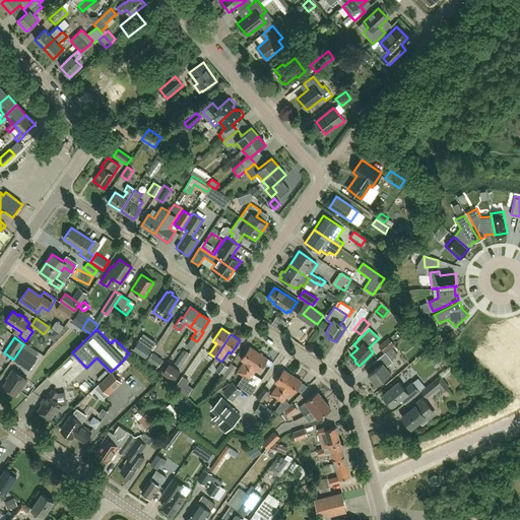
[(385,352),(394,344),(388,338),(379,346),(385,352)]
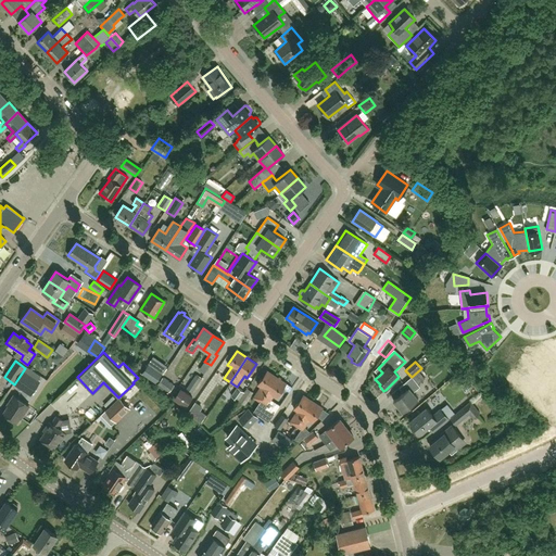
[(162,375),(149,365),(142,375),(156,383),(162,375)]
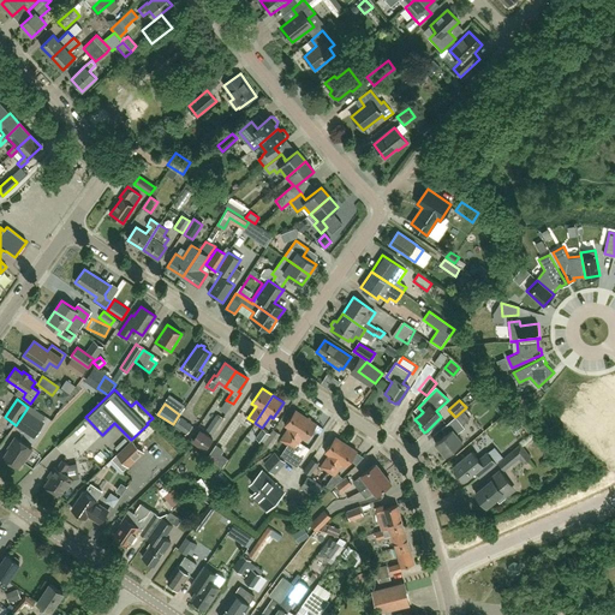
[(280,440),(287,445),(306,417),(296,410),(285,425),(288,428),(280,440)]
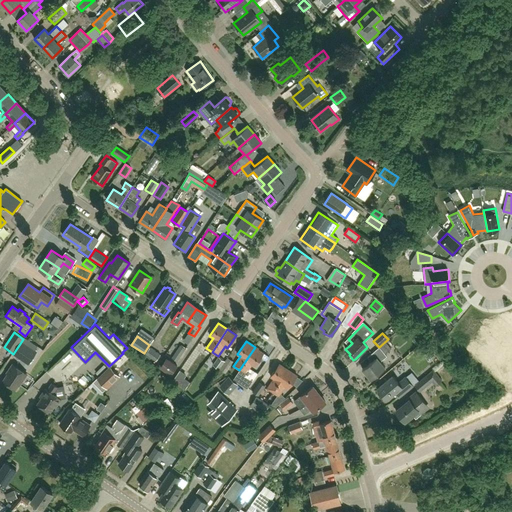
[(36,352),(22,342),(14,354),(28,363),(36,352)]
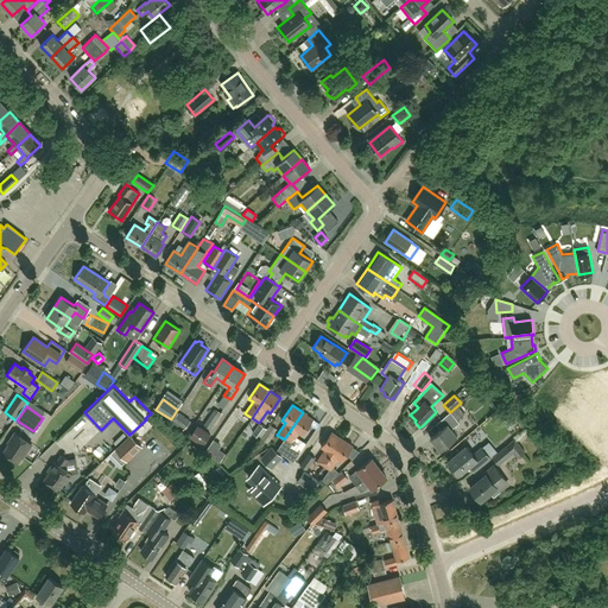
[(458,406),(451,412),(457,420),(464,415),(458,406)]
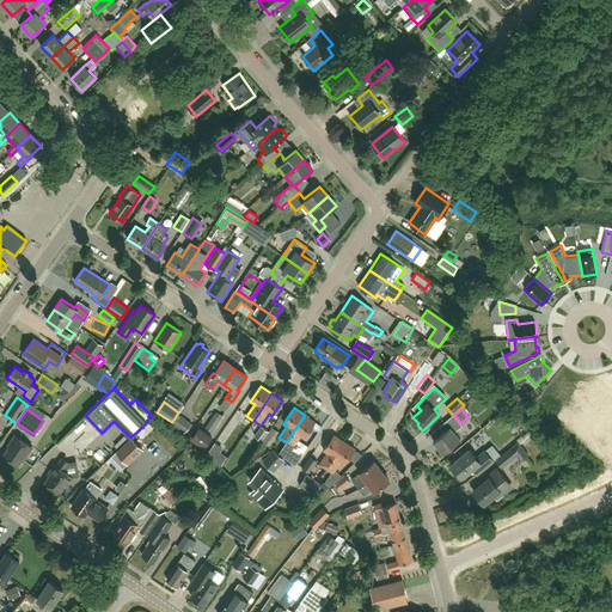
[(212,433),(222,417),(215,412),(204,428),(212,433)]
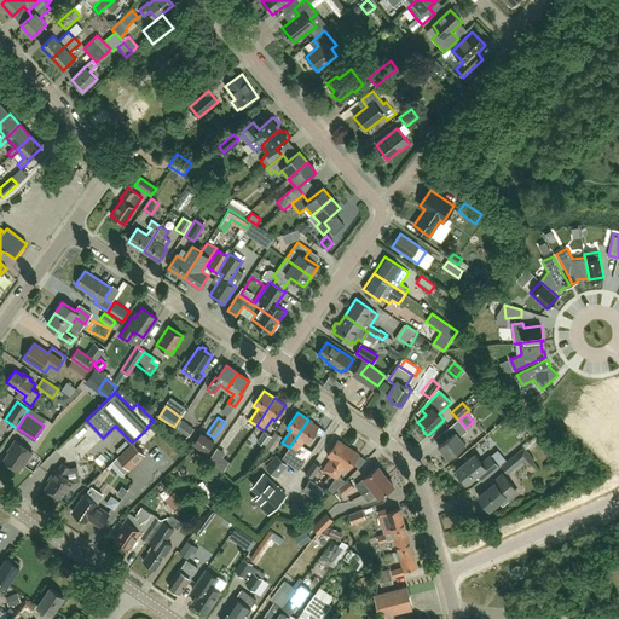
[(174,429),(187,438),(194,429),(181,420),(174,429)]
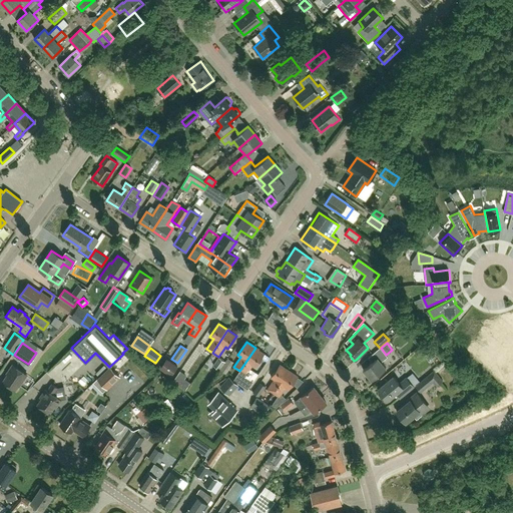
[(265,354),(255,348),(239,371),(234,379),(247,389),(252,383),(244,377),(252,365),(255,367),(265,354)]
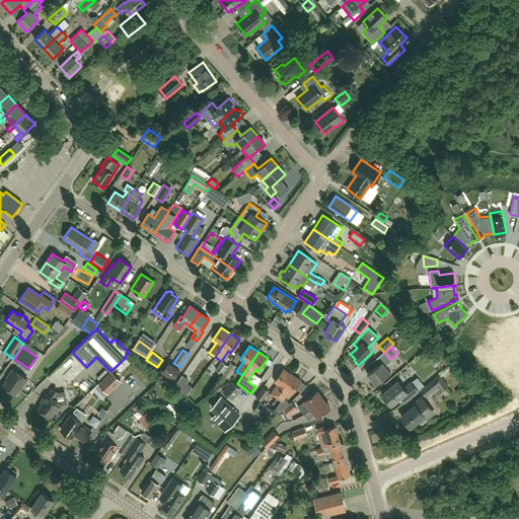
[(385,367),(392,361),(384,352),(373,362),(376,367),(367,374),(376,384),(390,372),(385,367)]
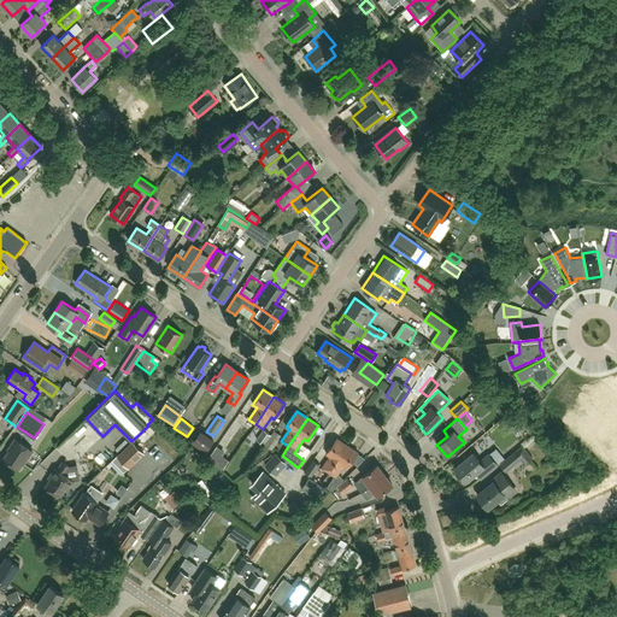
[(74,448),(94,429),(87,422),(66,441),(74,448)]
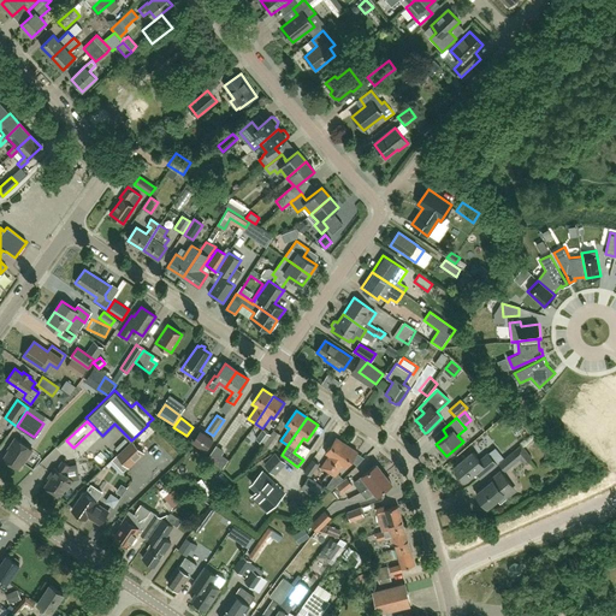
[(154,431),(149,426),(138,436),(143,442),(154,431)]
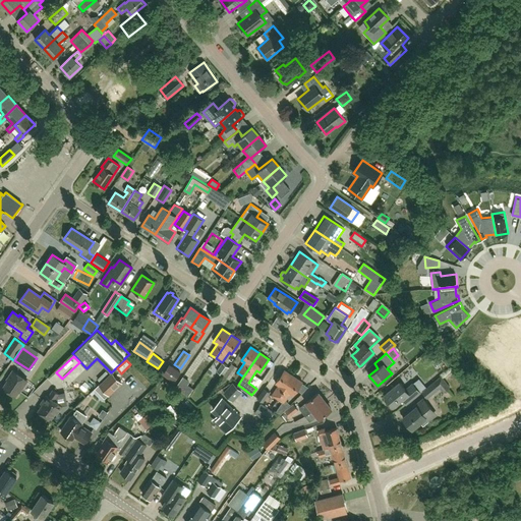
[(222,363),(216,371),(223,375),(228,368),(222,363)]
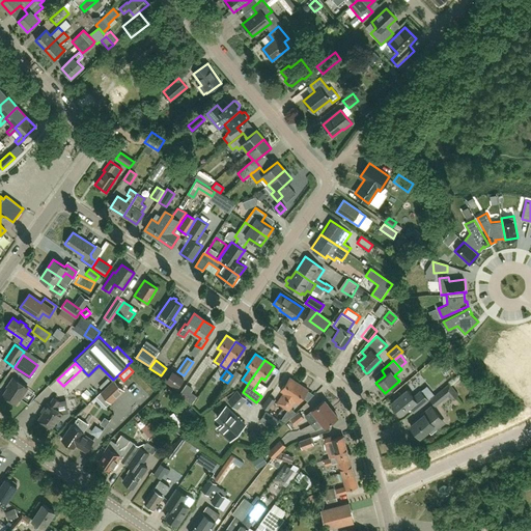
[(177,389),(184,380),(172,371),(166,381),(177,389)]
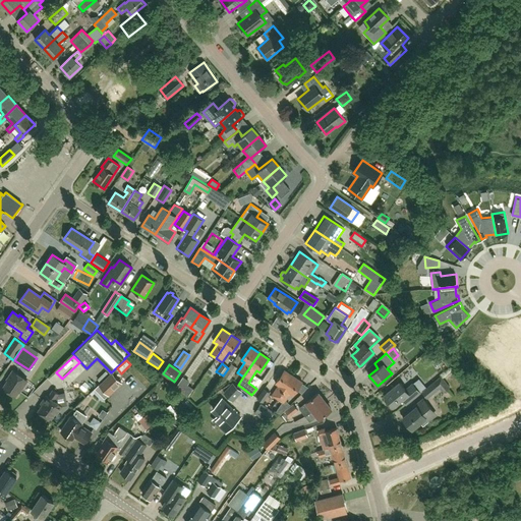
[(232,364),(223,375),(229,380),(237,368),(232,364)]
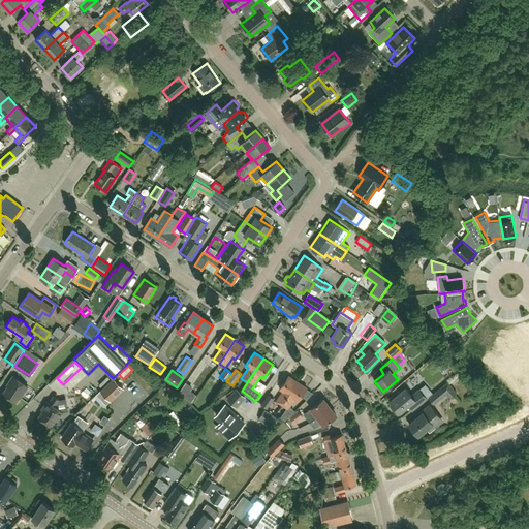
[(282,406),(287,397),(298,382),(288,375),(279,390),(282,392),(276,401),(282,406)]
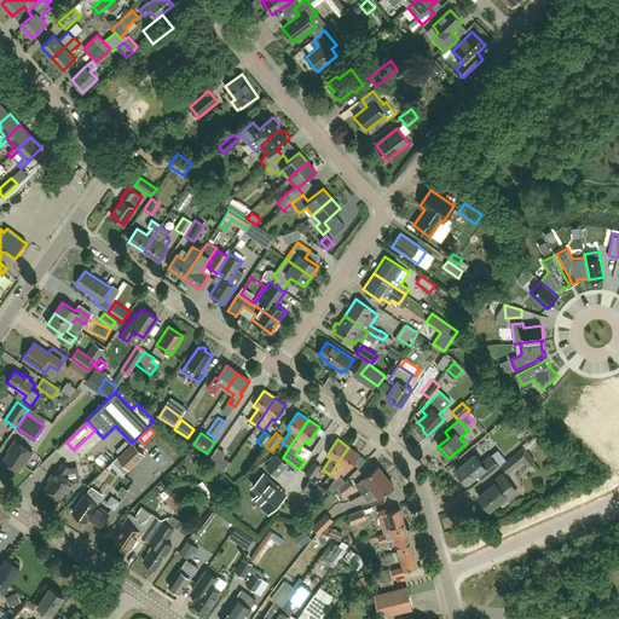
[(23,467),(33,452),(16,441),(9,451),(10,452),(4,461),(18,470),(22,466),(23,467)]
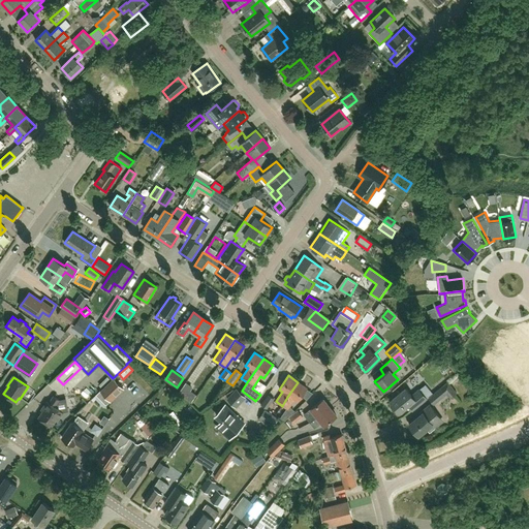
[(110,401),(123,389),(113,378),(100,391),(110,401)]
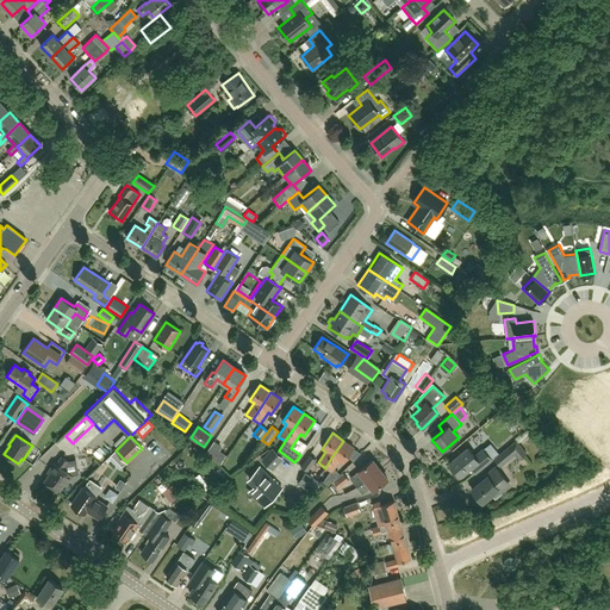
[(343,441),(331,458),(325,468),(332,473),(340,461),(344,464),(354,448),(343,441)]
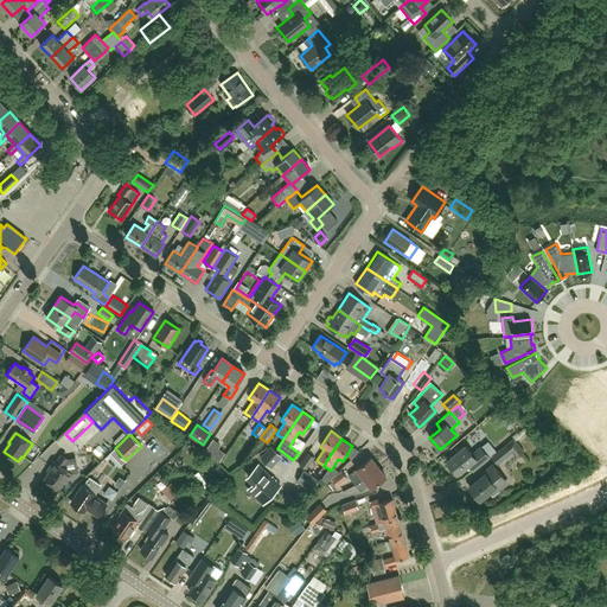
[(524,452),(519,446),(513,439),(492,457),(498,465),(512,452),(517,458),(524,452)]
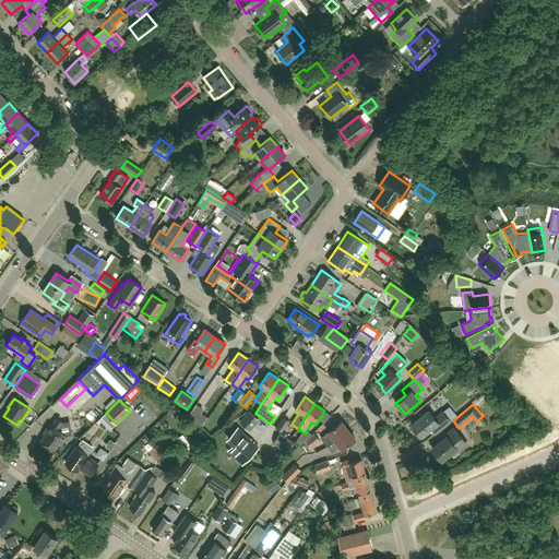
[(202,409),(195,405),(189,416),(194,420),(200,413),(202,409)]
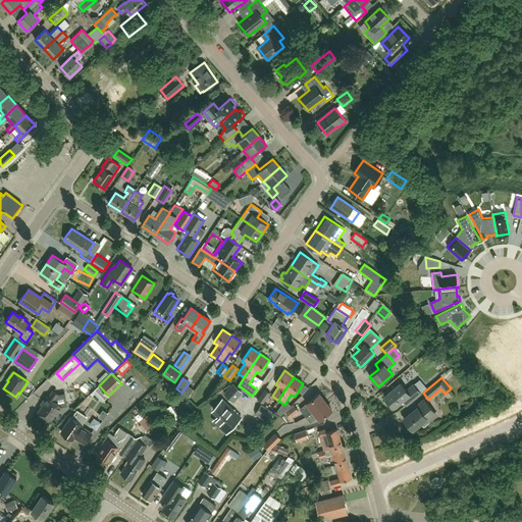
[(419,380),(413,384),(417,389),(423,384),(419,380)]
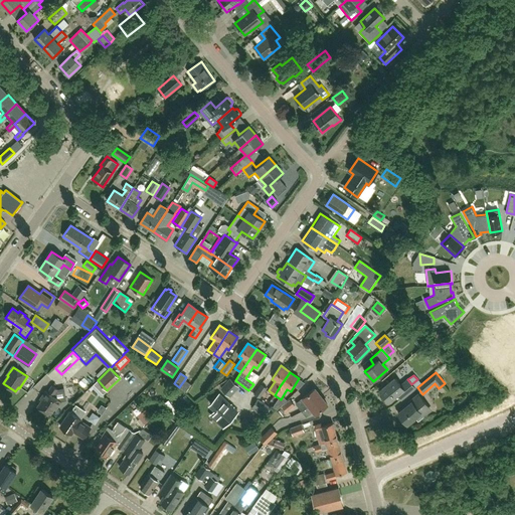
[(389,401),(396,394),(400,399),(414,388),(411,384),(407,379),(400,385),(394,378),(380,390),(389,401)]
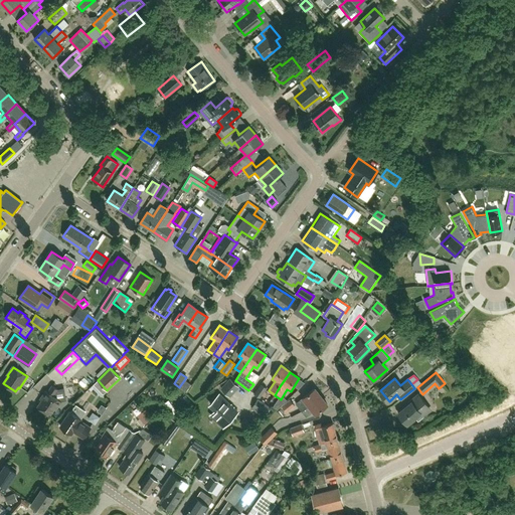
[(238,387),(230,380),(221,389),(229,396),(238,387)]
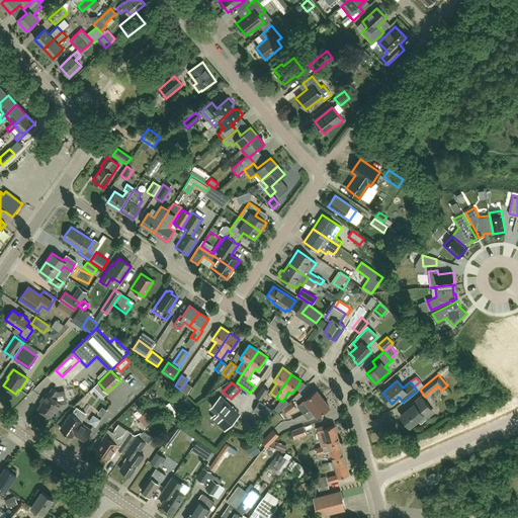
[(269,390),(268,389),(263,385),(256,397),(262,400),(269,390)]
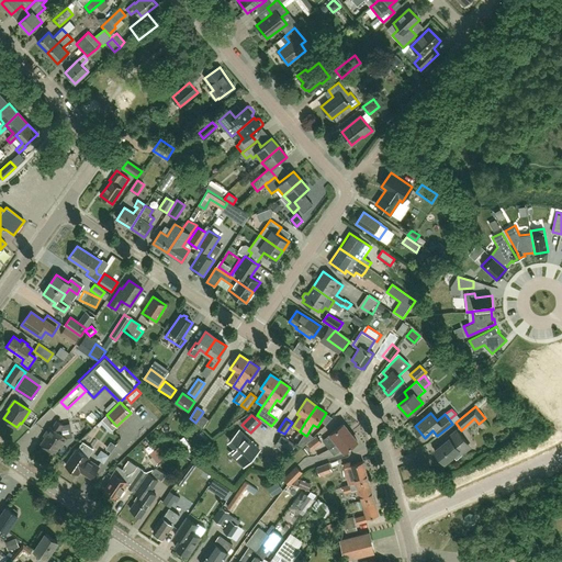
[(64,444),(67,438),(63,436),(58,433),(63,425),(56,420),(52,427),(51,426),(46,431),(48,433),(41,444),(55,452),(62,442),(64,444)]
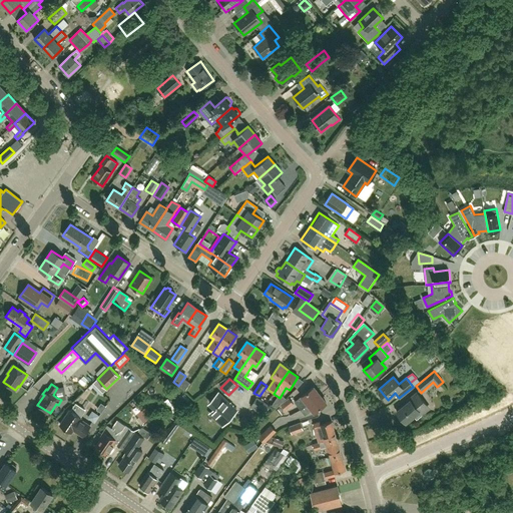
[(303,409),(320,395),(314,387),(295,402),(301,410),(303,409)]
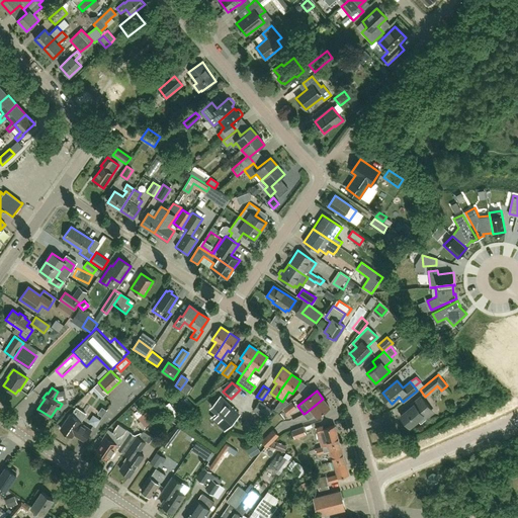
[(230,424),(239,415),(220,397),(211,407),(218,412),(212,417),(225,428),(229,423),(230,424)]
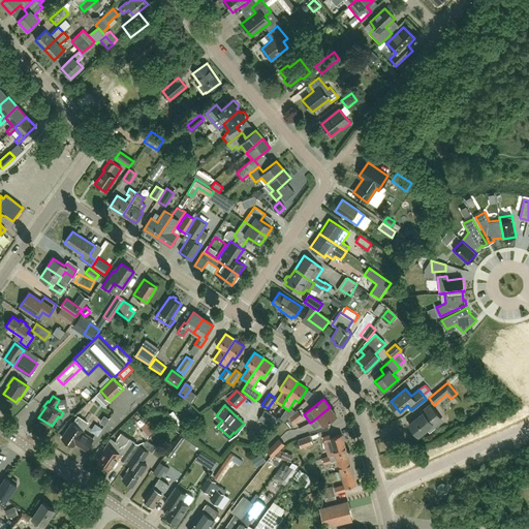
[(437,426),(439,424),(439,422),(440,419),(439,417),(435,412),(435,411),(429,405),(417,414),(418,416),(408,425),(417,436),(427,429),(430,432),(437,426)]
